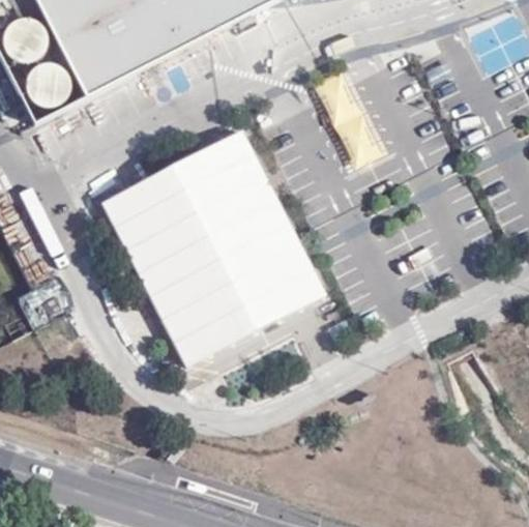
[(33,0),(83,96),(269,0),(33,0)]
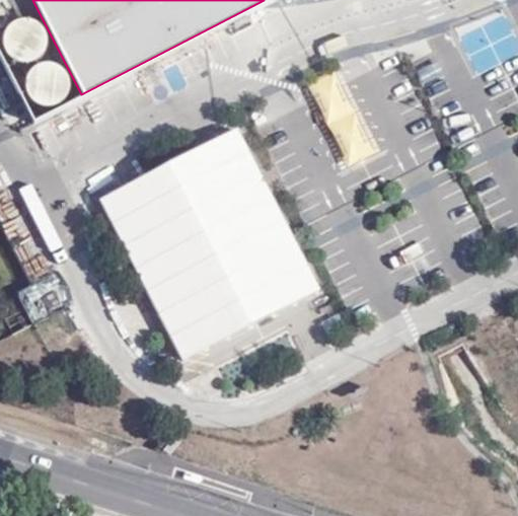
[(517,46),(505,12),(484,20),(497,57),(517,49),(517,46)]
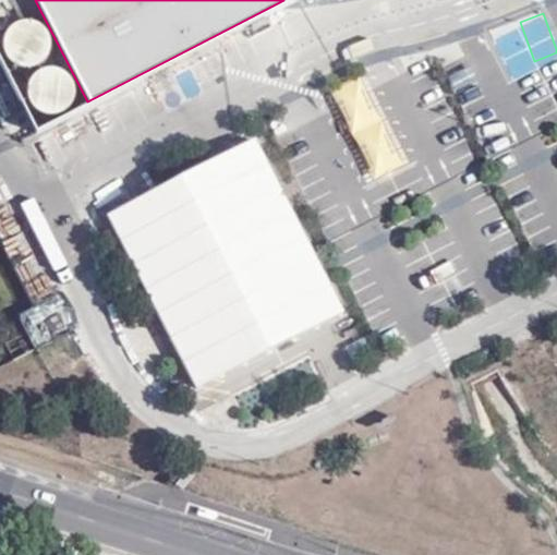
[(257,135),(205,161),(268,287),(321,261),(257,135)]
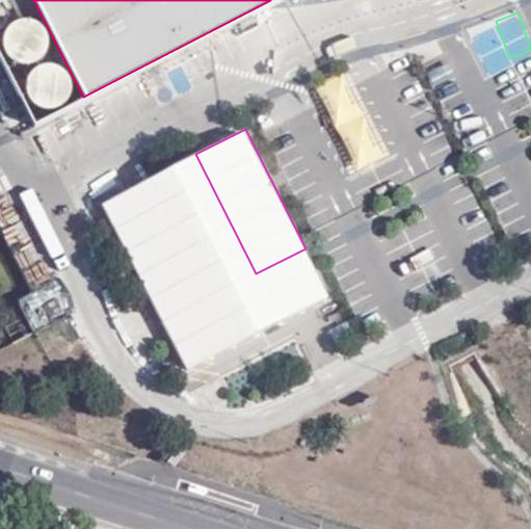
[(256,273),(195,154),(101,202),(161,320),(256,273)]
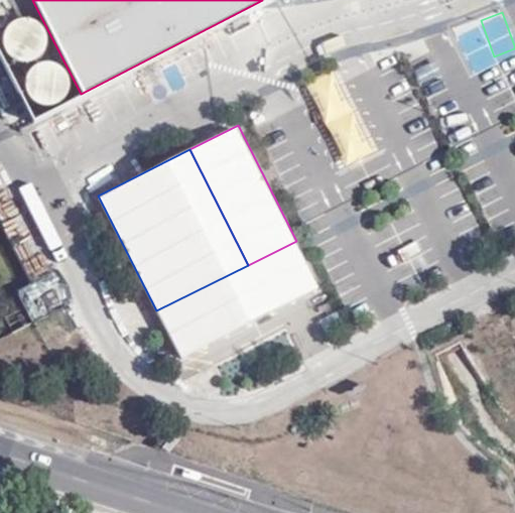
[(48,274),(16,287),(29,317),(60,304),(48,274)]
